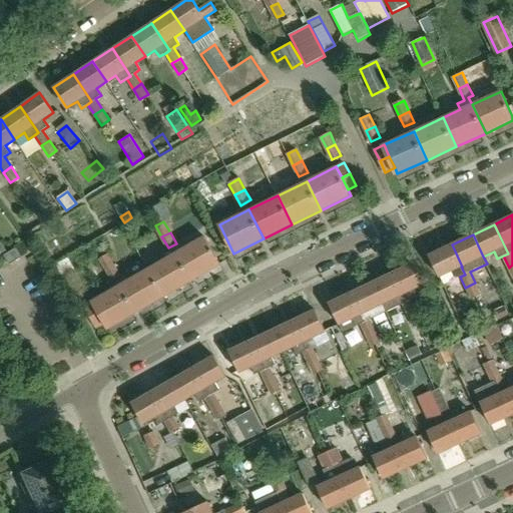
[(220,264),(204,235),(176,252),(175,252),(191,280),(220,264)]
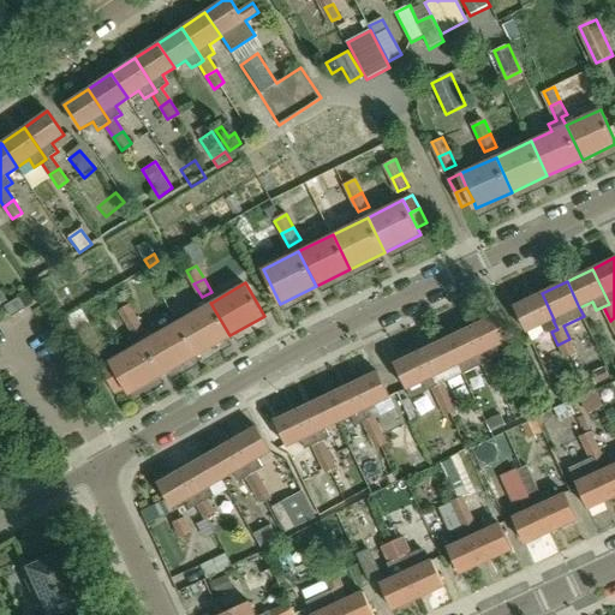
[(554,320),(542,293),(515,305),(527,332),(553,320),(554,320)]
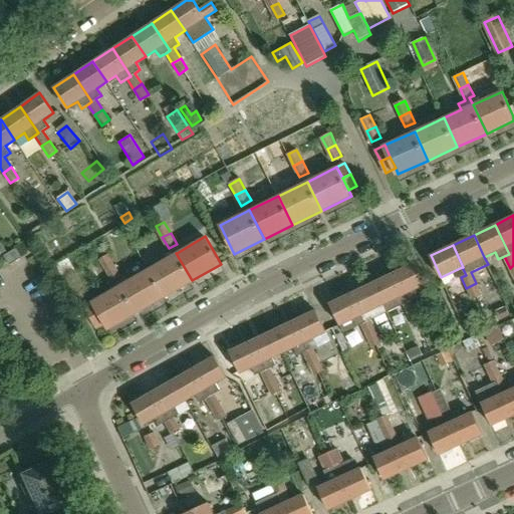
[(21,258),(15,249),(3,256),(9,265),(9,266),(21,259),(21,258)]
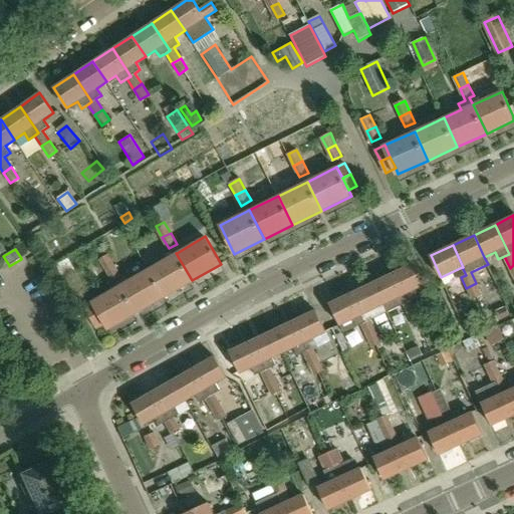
[(192,280),(176,253),(148,269),(164,296),(192,280)]
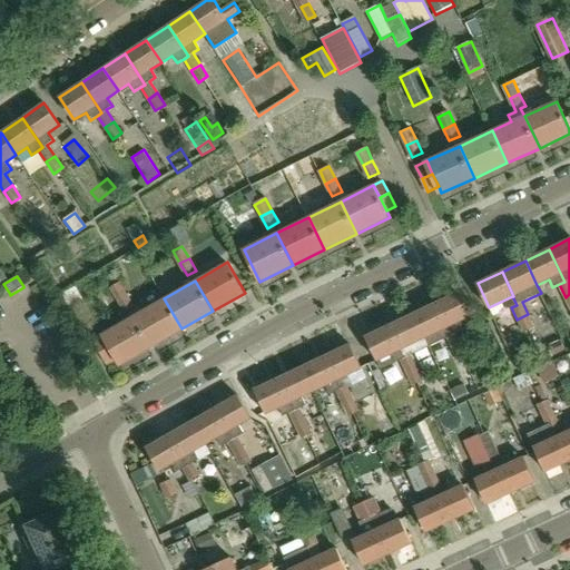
[(110,287),(117,300),(127,294),(119,282),(110,287)]
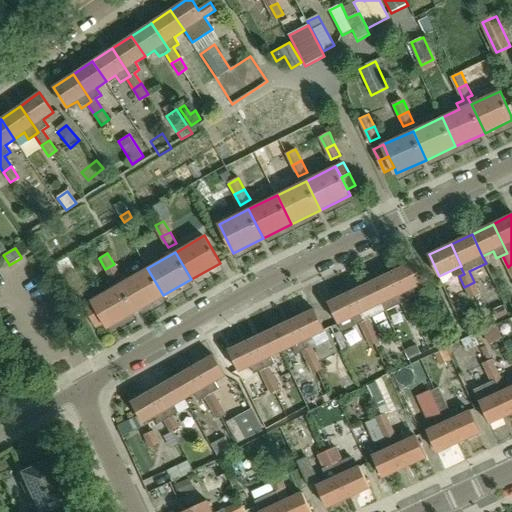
[(414,288),(425,283),(414,261),(393,271),(407,301),(402,303),(408,314),(417,310),(411,299),(417,296),(414,288)]
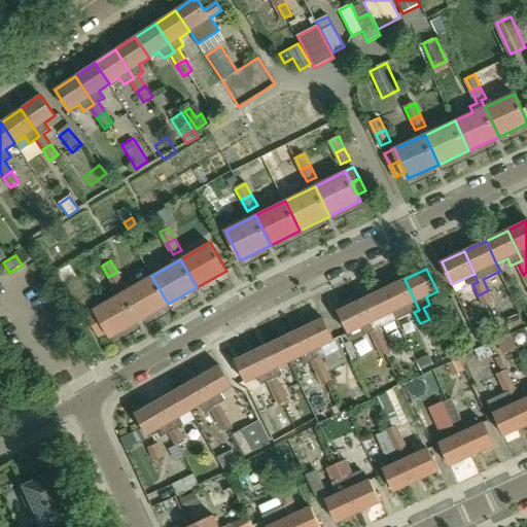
[(124,283),(117,272),(108,277),(114,287),(124,283)]
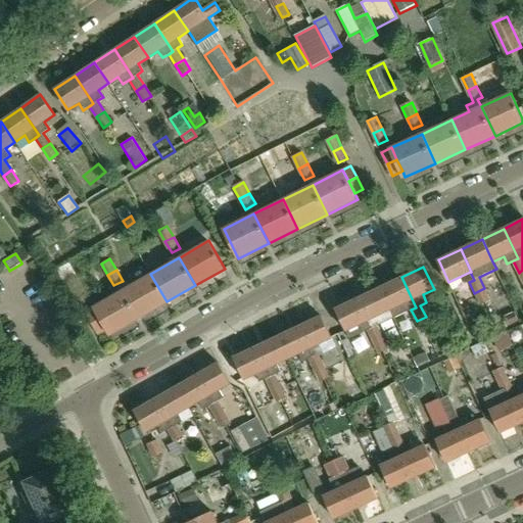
[(167,301),(150,274),(123,290),(138,318),(167,301)]
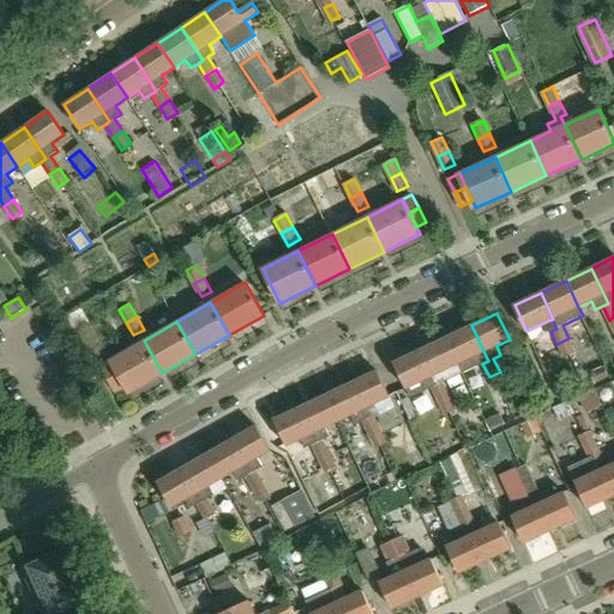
[(80,331),(88,344),(97,338),(90,325),(80,331)]
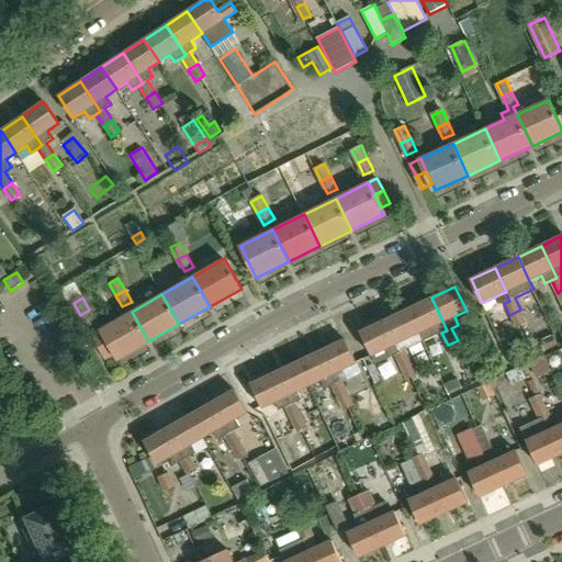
[(447,330),(431,298),(408,308),(424,341),(441,333),(447,330)]
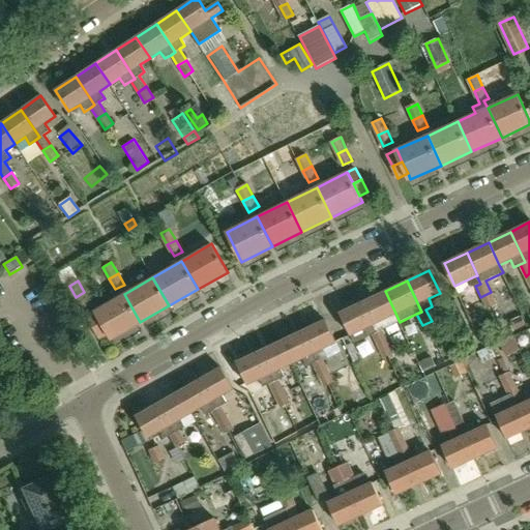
[(400,322),(385,291),(363,301),(378,331),(373,334),(379,346),(388,342),(382,330),(400,322)]
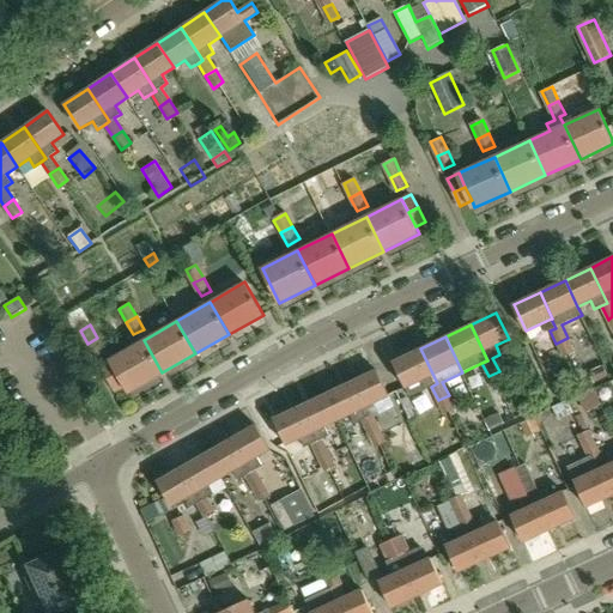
[(104,351),(97,338),(87,344),(95,357),(104,351)]
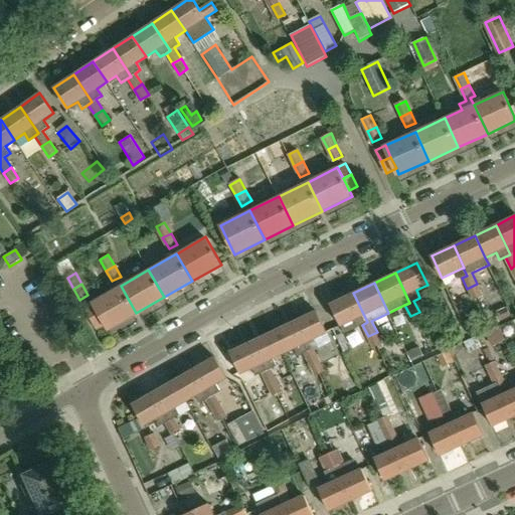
[(483,296),(477,284),(467,289),(473,300),(483,296)]
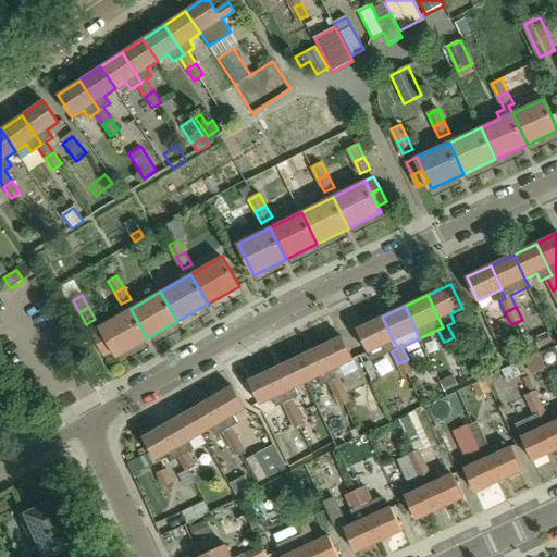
[(116,357),(147,338),(131,309),(99,326),(107,338),(113,350),(116,357)]
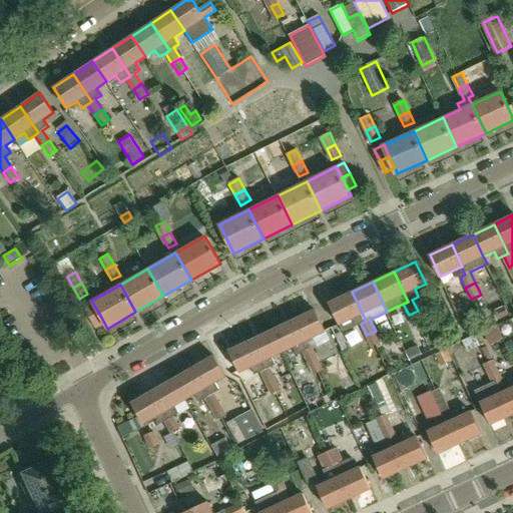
[(366,321),(352,292),(330,303),(344,332),(361,324),(366,321)]
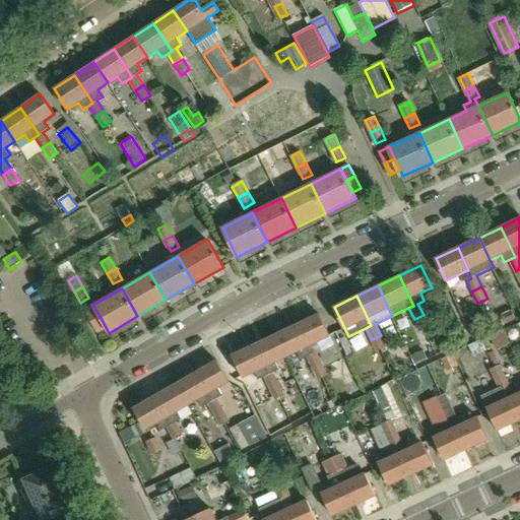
[(100,316),(92,305),(84,310),(90,321),(100,316)]
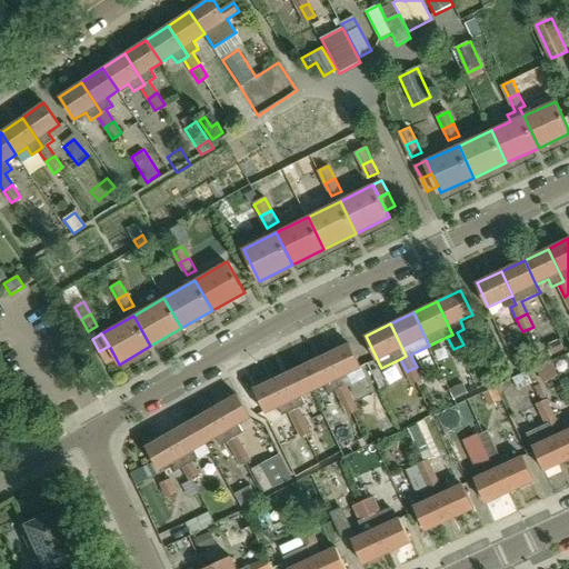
[(563,350),(559,340),(547,346),(551,356),(563,350)]
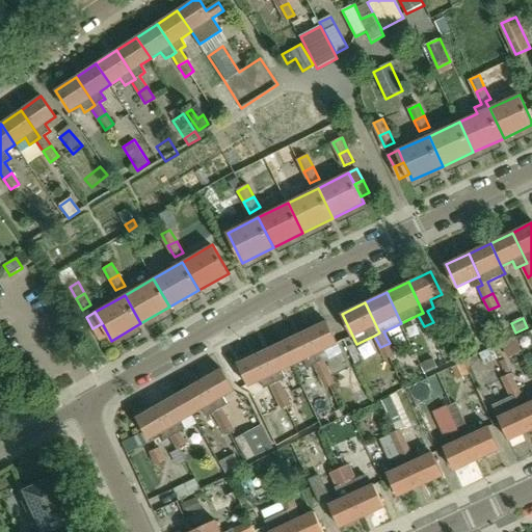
[(304,331),(315,354),(338,344),(327,321),(304,331)]
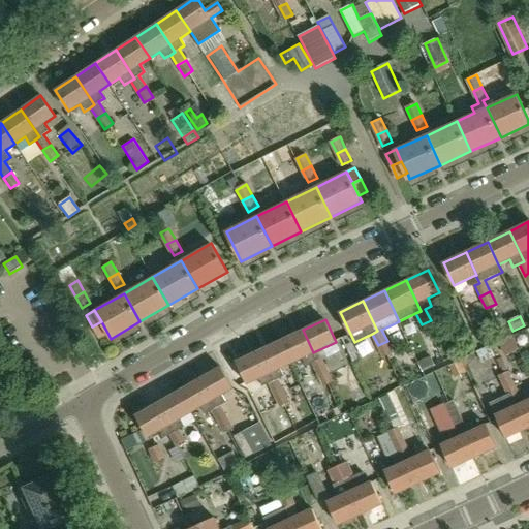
[(436,332),(431,320),(422,324),(427,336),(436,332)]
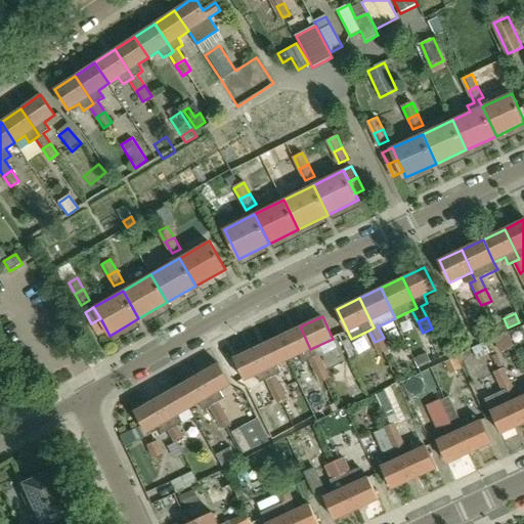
[(106,330),(100,318),(91,323),(98,335),(106,330)]
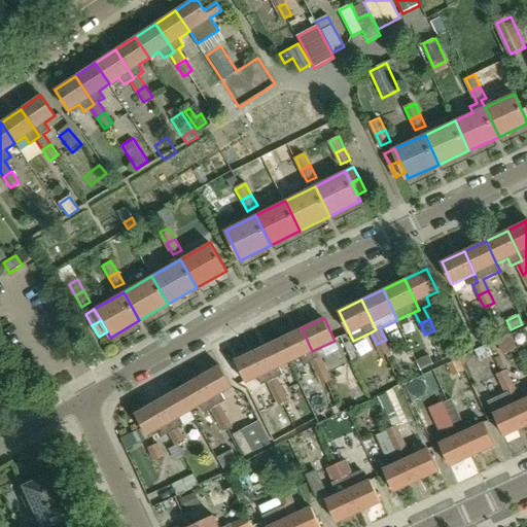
[(312,351),(302,328),(280,339),(290,361),(301,356),(305,365),(311,362),(316,359),(312,351)]
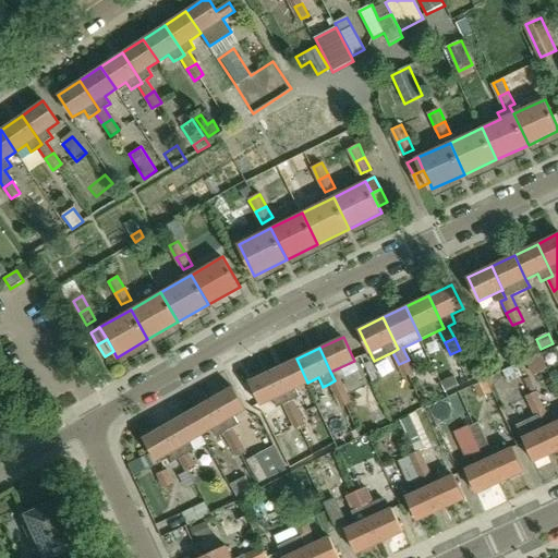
[(295,388),(307,383),(296,359),(274,370),(289,402),(284,403),(291,416),(300,412),(294,399),(300,397),(295,388)]
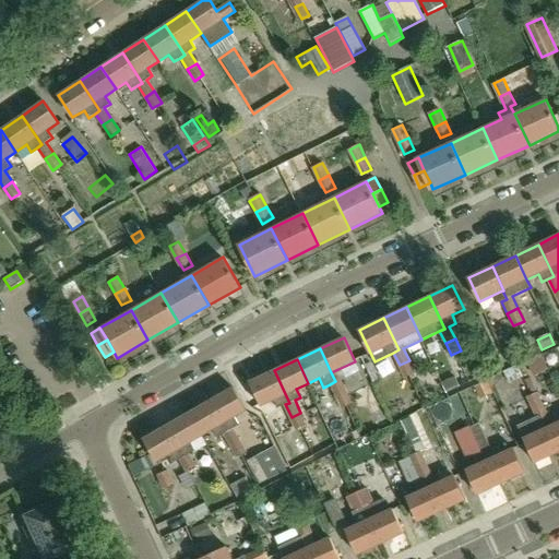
[(415,372),(409,360),(400,365),(405,377),(415,372)]
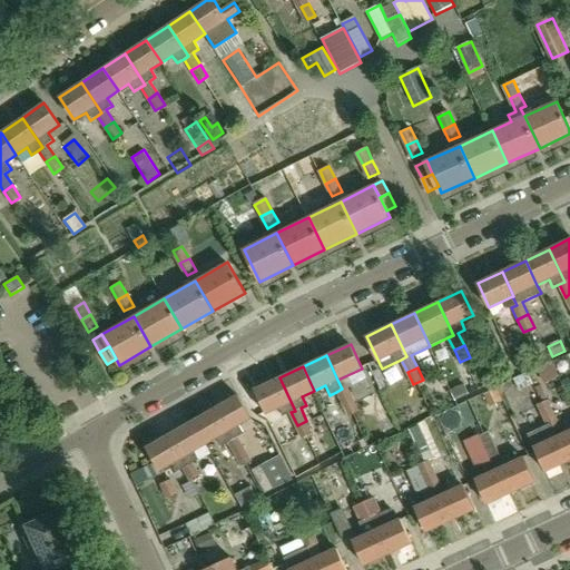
[(544,377),(557,405),(569,400),(557,371),(544,377)]
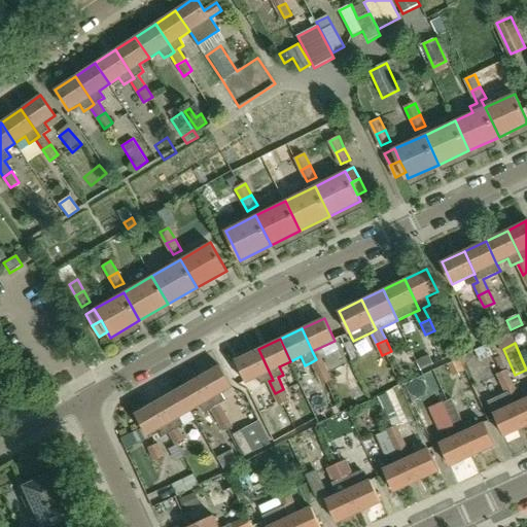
[(480,361),(493,355),(488,344),(475,351),(480,361)]
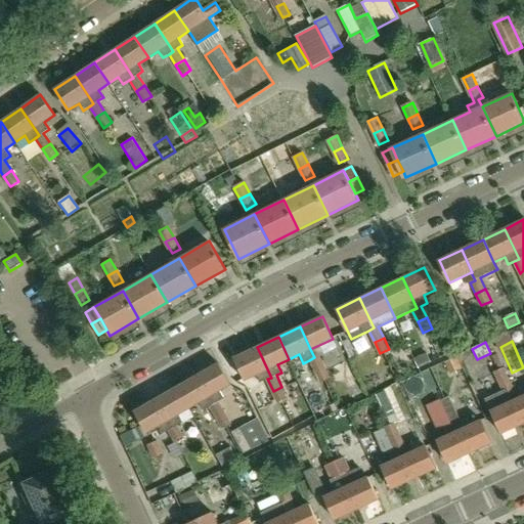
[(271,378),(257,347),(224,362),(236,383),(247,389),(267,379),(271,378)]
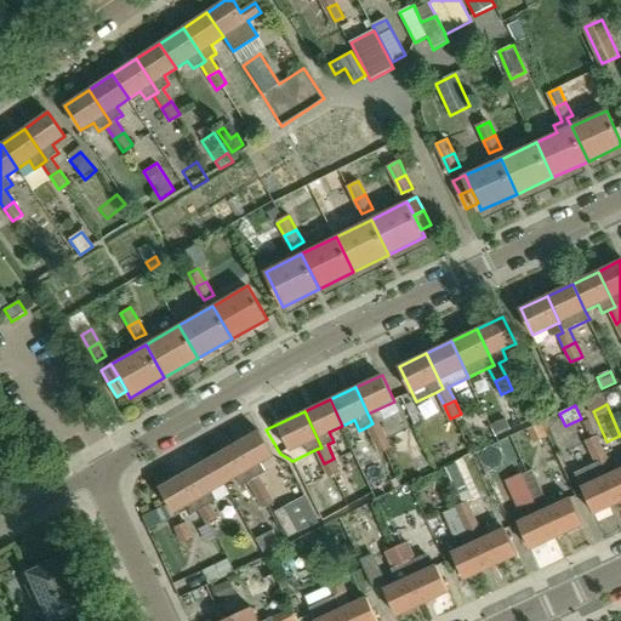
[(510,431),(505,420),(490,427),(496,437),(510,431)]
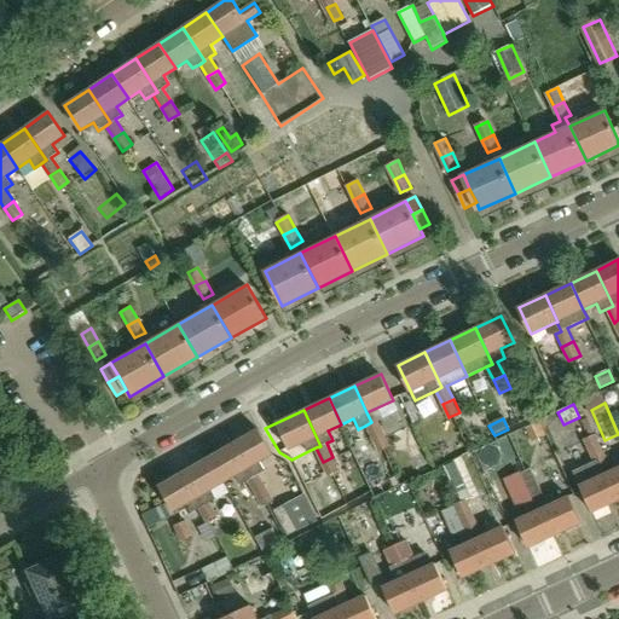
[(377,420),(371,422),(365,426),(371,439),(383,433),(377,420)]
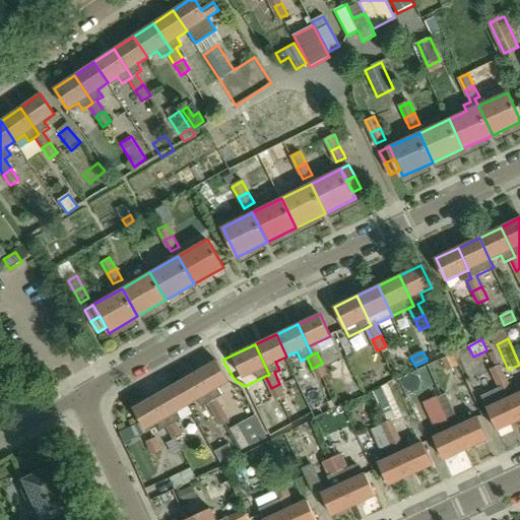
[(456,359),(437,369),(442,379),(462,369),(456,359)]
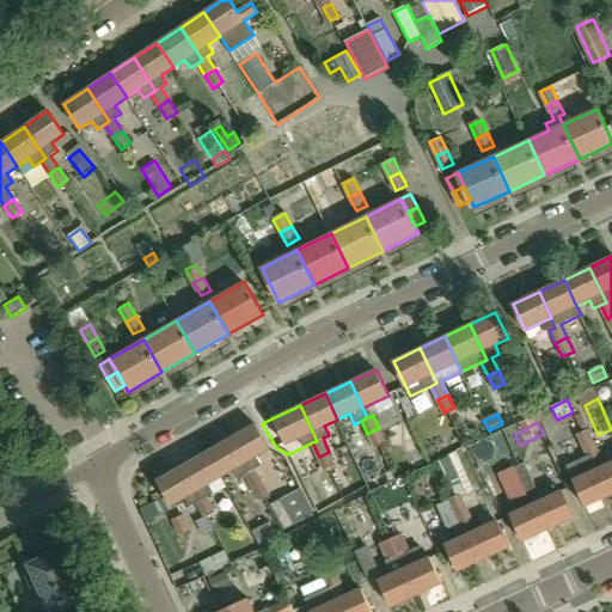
[(256,423),(231,438),(251,472),(246,475),(254,488),(263,482),(256,469),(263,465),(258,457),(270,448),(256,423)]
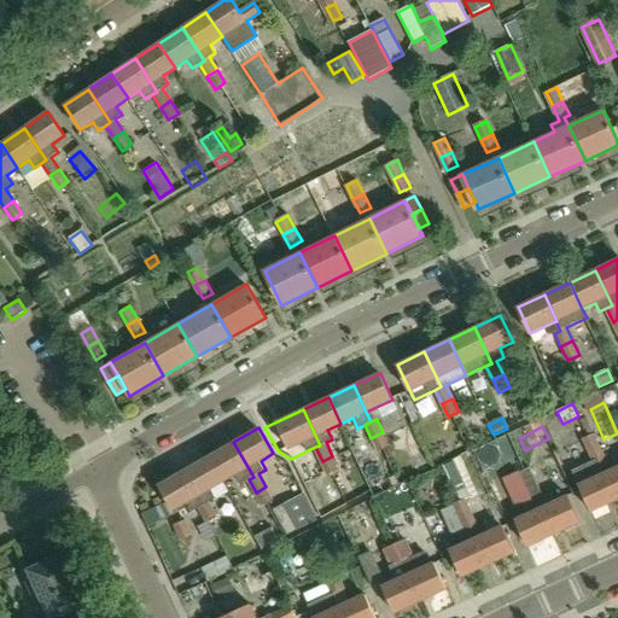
[(389,445),(385,437),(383,432),(371,438),(377,450),(389,445)]
